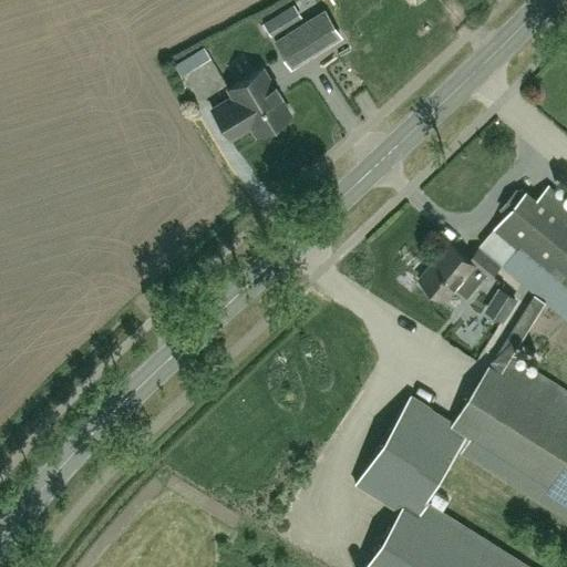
[(290,21),(285,8),(267,14),(274,29),(290,21)]
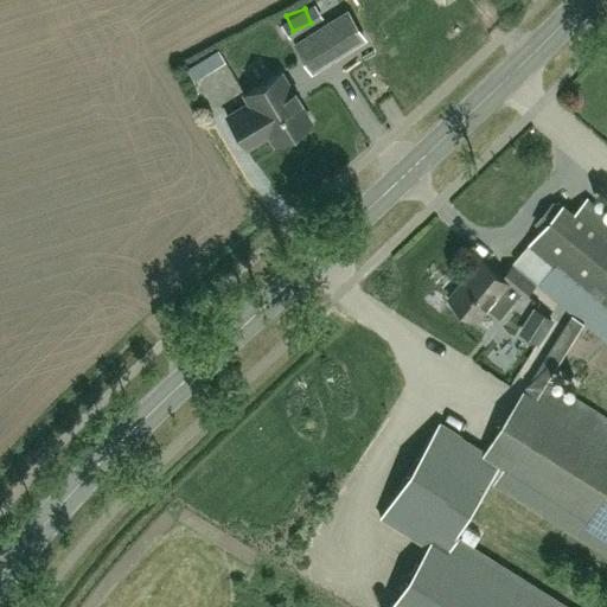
[(337,55),(363,38),(346,11),(320,27),(294,43),(311,70),(337,55)]
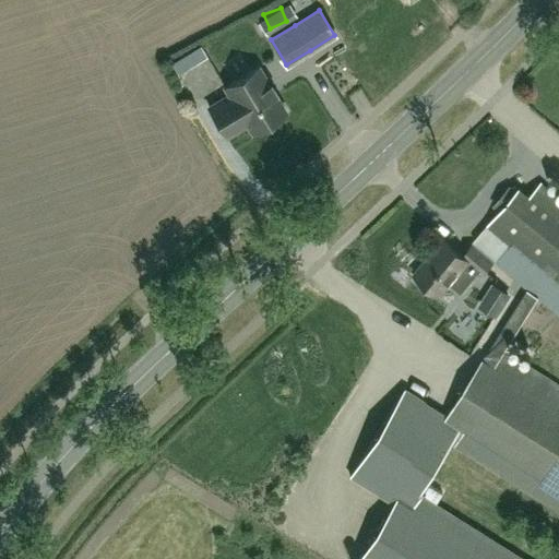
[(225,87),(229,95),(240,88),(258,119),(248,125),(252,132),(286,113),(259,68),(225,87)]
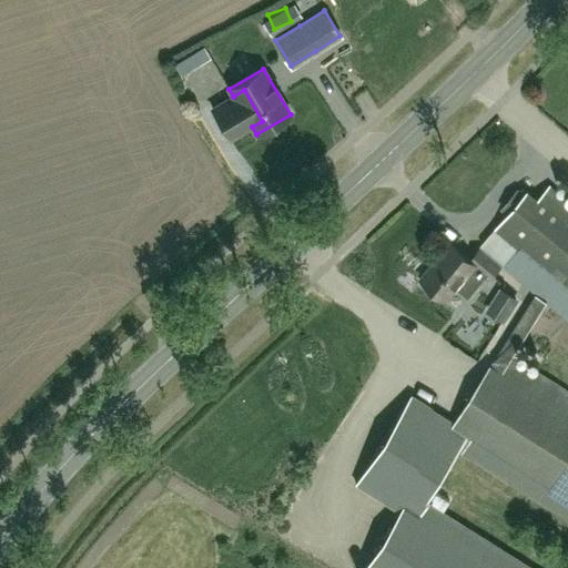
[(244,90),(233,97),(212,109),(231,140),(252,127),(262,121),(244,90)]
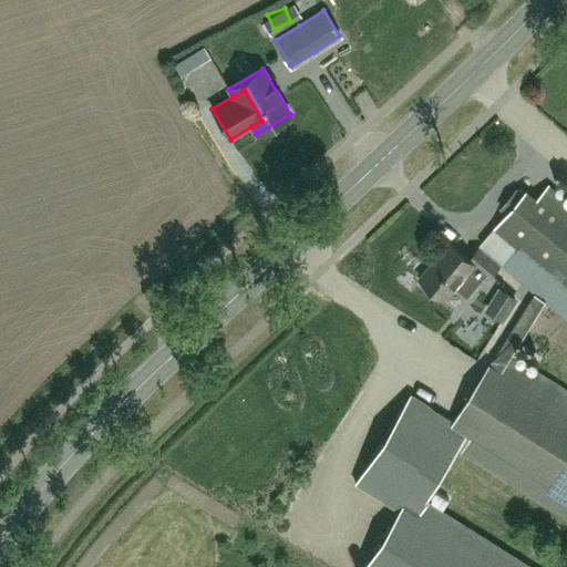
[(566,302),(566,202),(549,187),(538,200),(528,192),(482,246),(505,266),(513,257),(543,282),(490,367),(488,367),(454,422),(411,394),(356,484),(399,511),(363,566),(526,566),(425,504),(470,433),(473,435),(463,451),(566,515),(566,392),(511,357),(553,290),(566,302)]
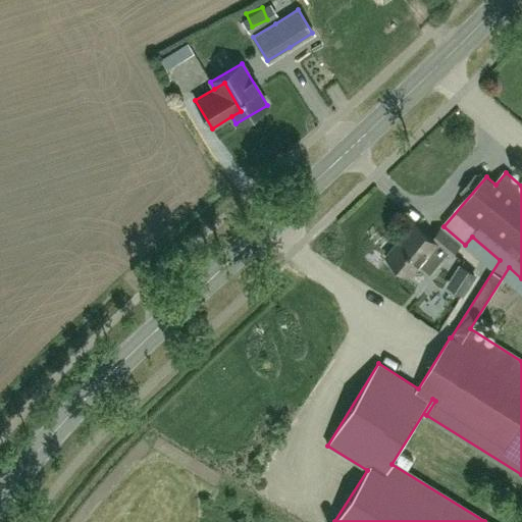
[(449,254),(452,257),(461,246),(442,229),(433,240),(416,223),(387,256),(411,276),(421,264),(431,273),(449,254)]
